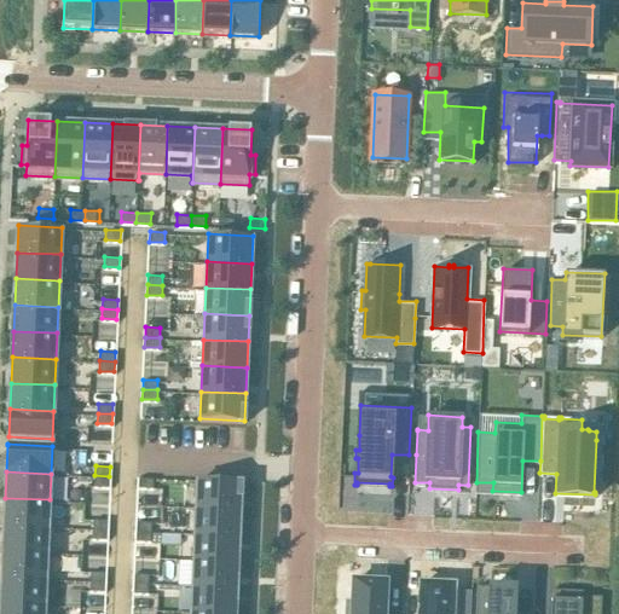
[(94,475),(94,485),(109,486),(109,476),(94,475)]
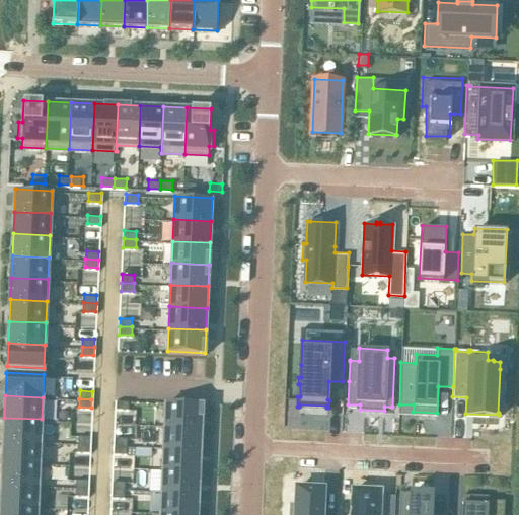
[(117,399),(116,408),(128,409),(129,399),(117,399)]
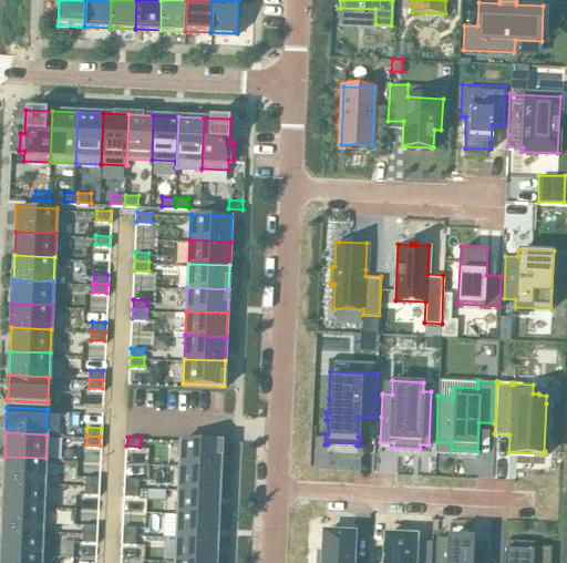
[(220,466),(222,441),(181,439),(179,463),(220,466)]
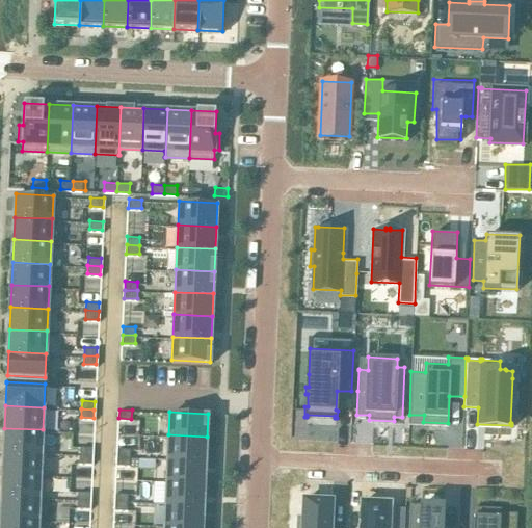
[(4,428),(3,450),(42,452),(43,429),(4,428)]
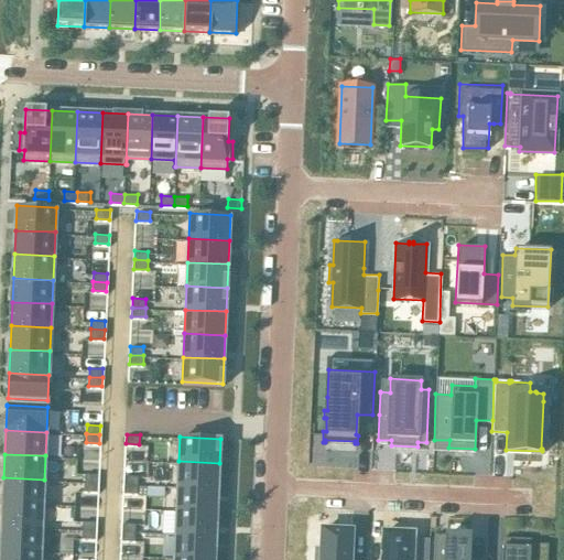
[(218,487),(219,463),(179,461),(177,485),(218,487)]
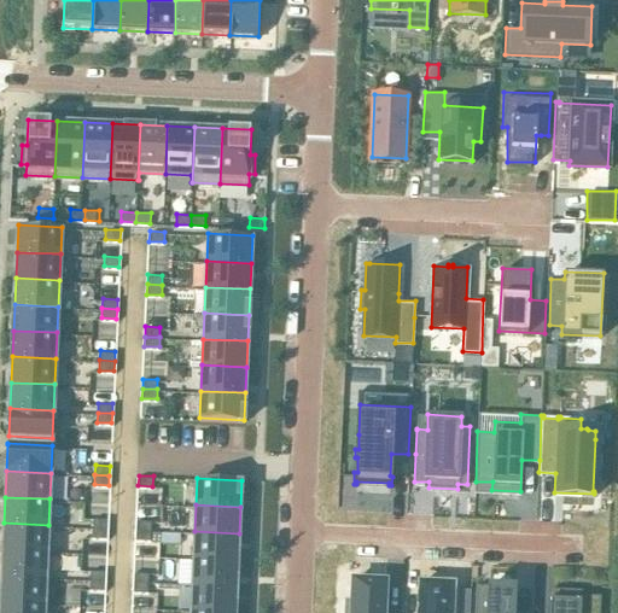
[(93,517),(92,526),(108,527),(108,518),(93,517)]
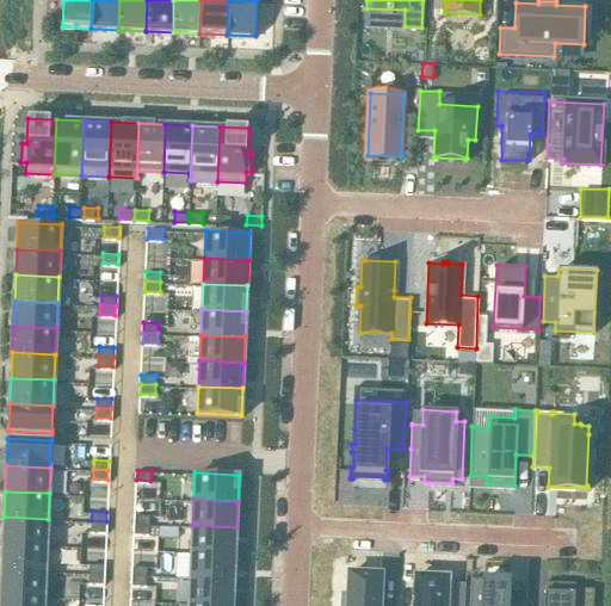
[(135,513),(135,523),(149,524),(149,513),(135,513)]
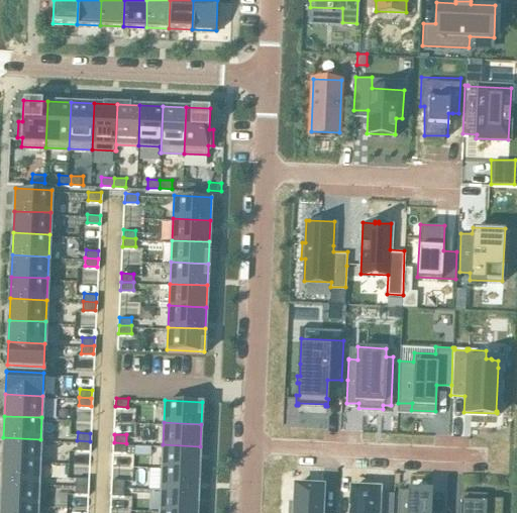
[(3,437),(2,459),(39,460),(40,439),(3,437)]
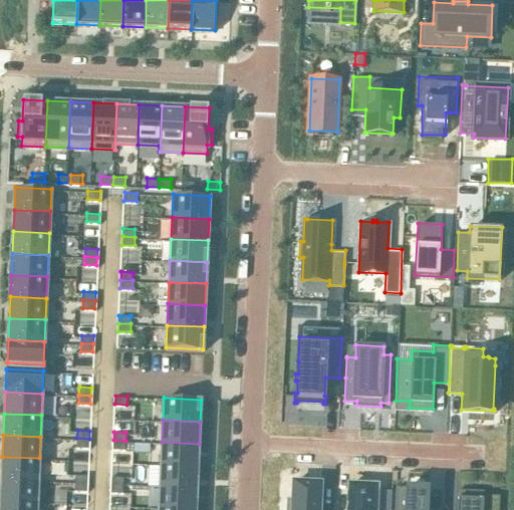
[(76,438),(76,446),(88,447),(89,439),(76,438)]
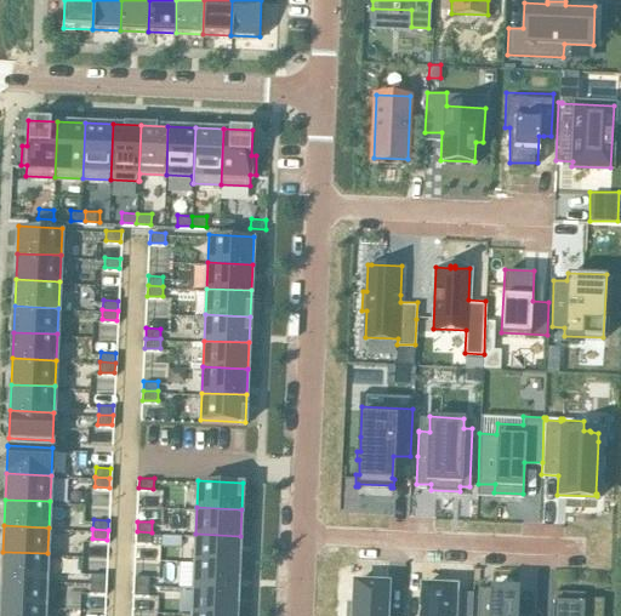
[(137,531),(136,541),(151,542),(152,532),(137,531)]
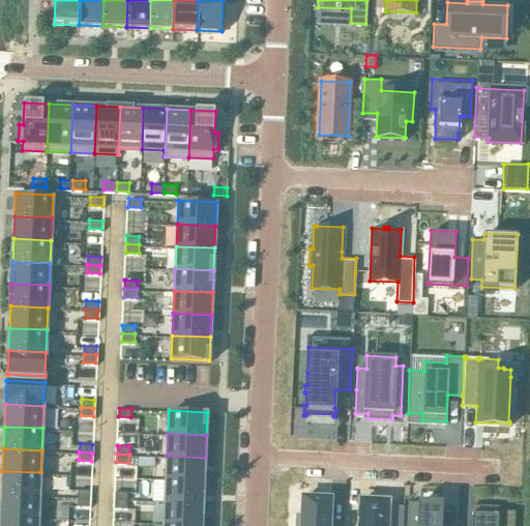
[(204,479),(205,458),(167,456),(166,478),(204,479)]
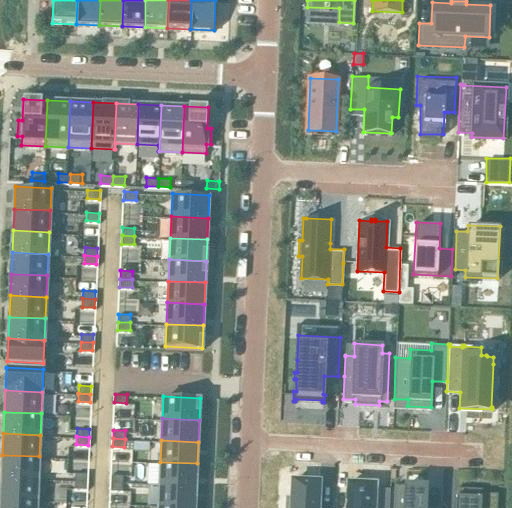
[(2,455),(2,476),(38,478),(39,456),(2,455)]
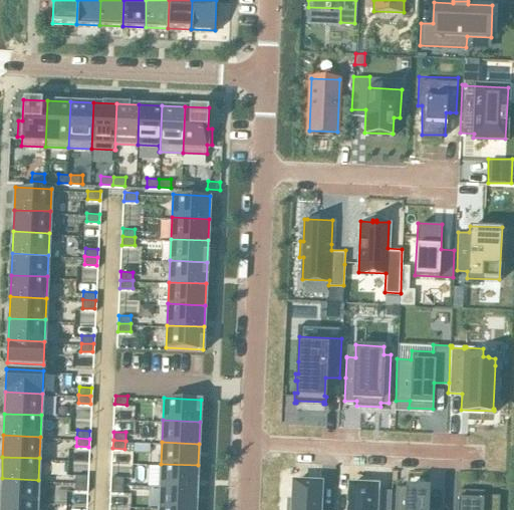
[(197,487),(198,465),(161,464),(160,485),(197,487)]
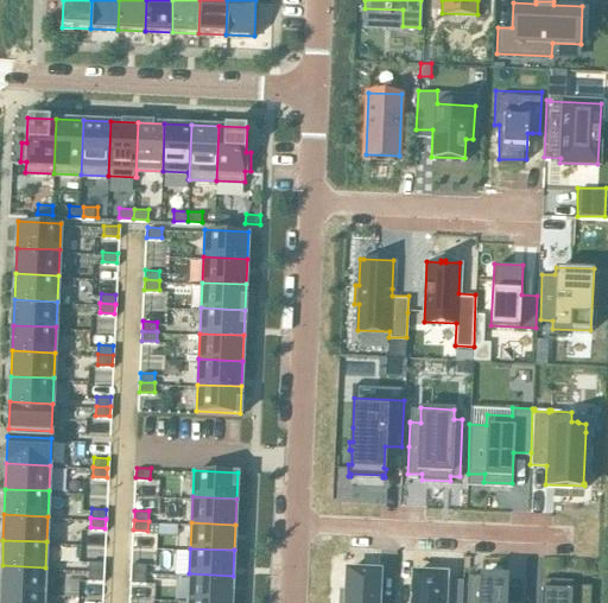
[(89,559),(88,570),(103,570),(103,560),(89,559)]
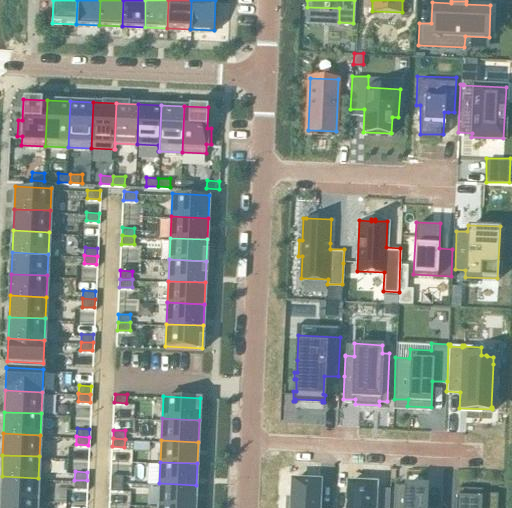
[(111,473),(111,481),(123,482),(123,474),(111,473)]
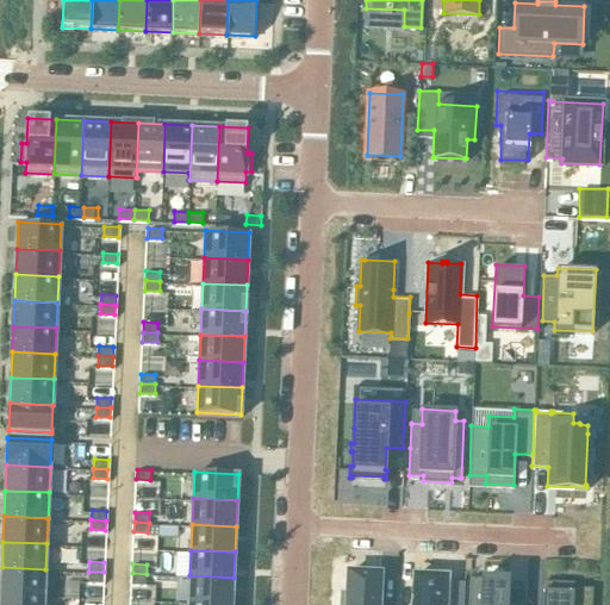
[(2,567),(1,593),(44,594),(45,569),(2,567)]
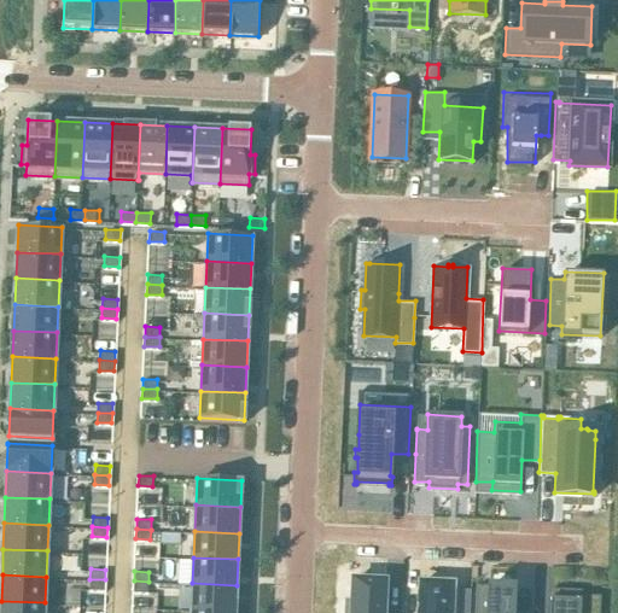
[(384,612),(386,579),(353,578),(351,597),(345,597),(344,612),(384,612)]
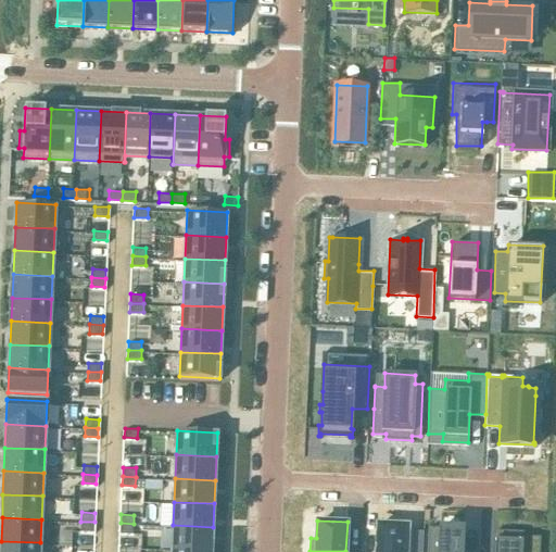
[(80,522),(80,530),(93,530),(95,522),(80,522)]
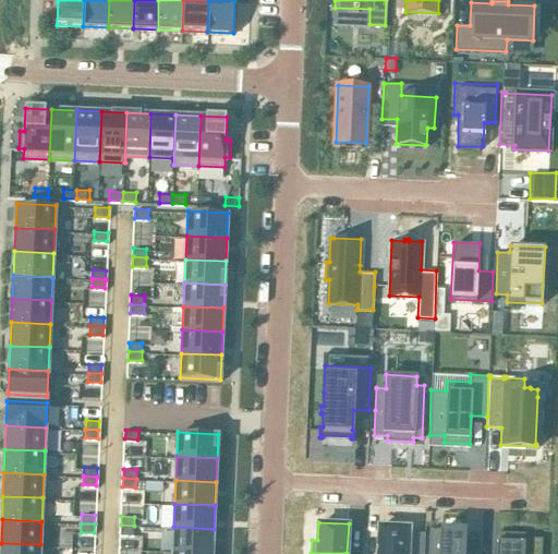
[(121,525),(120,533),(133,534),(134,526),(121,525)]
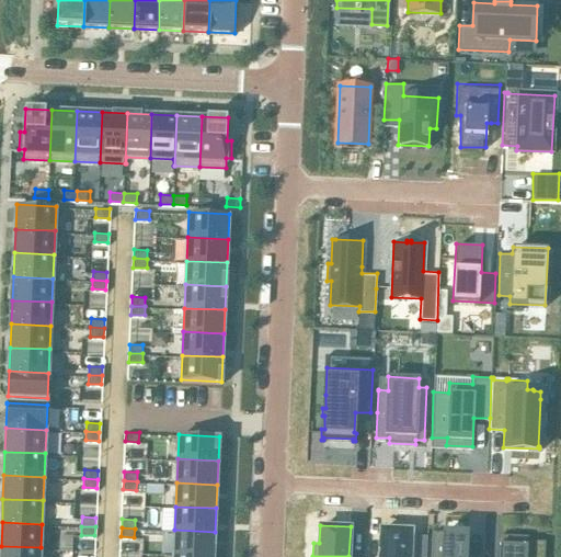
[(410,556),(412,530),(381,527),(380,550),(380,553),(380,555),(379,556),(410,556)]
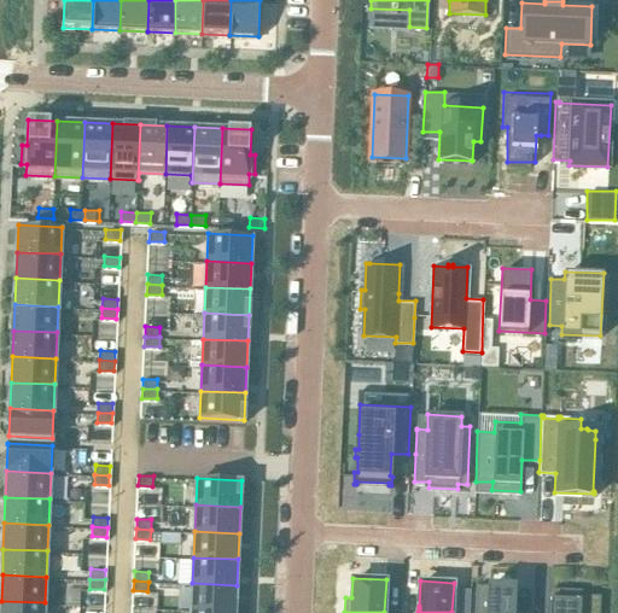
[(235,611),(237,585),(192,583),(191,609),(235,611)]
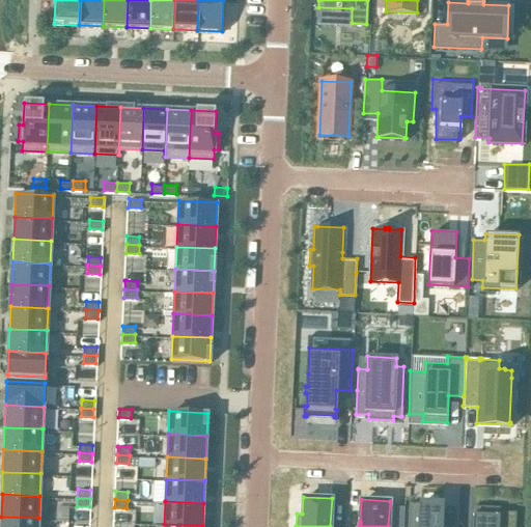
[(409,512),(408,526),(442,526),(443,504),(419,503),(418,512),(409,512)]
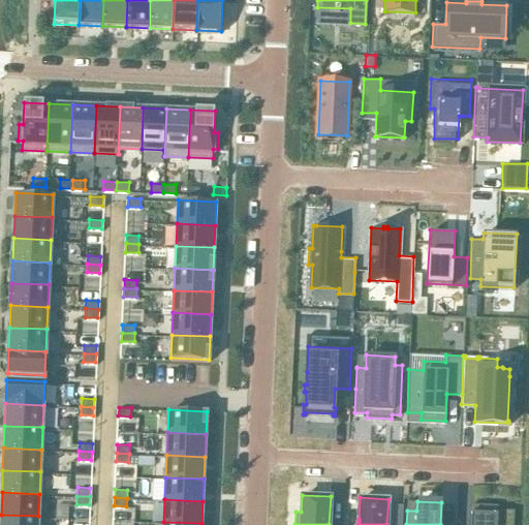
[(512,524),(515,508),(498,507),(498,503),(471,502),(469,524),(512,524)]
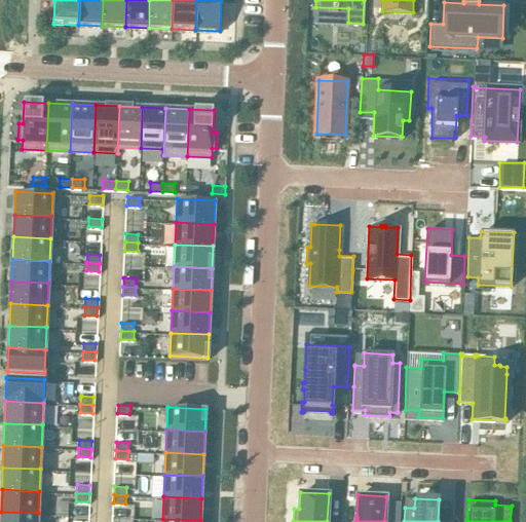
[(1,512),(0,521),(37,521),(38,513),(1,512)]
